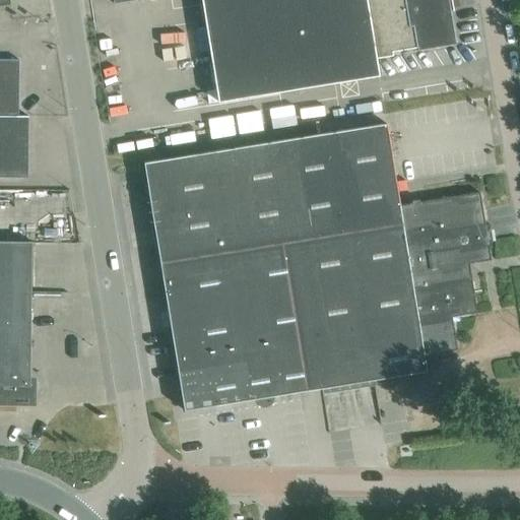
[(201,0),(217,102),(378,75),(376,58),(392,55),(392,51),(416,47),(417,51),(456,45),(448,0),(201,0)]
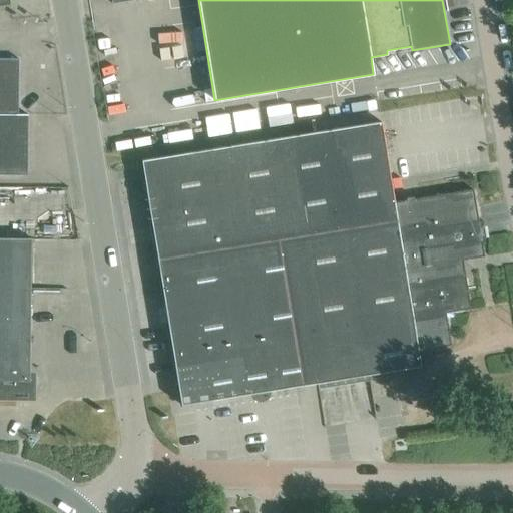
[(0,114),(17,115),(18,114),(18,58),(0,58),(0,114)]
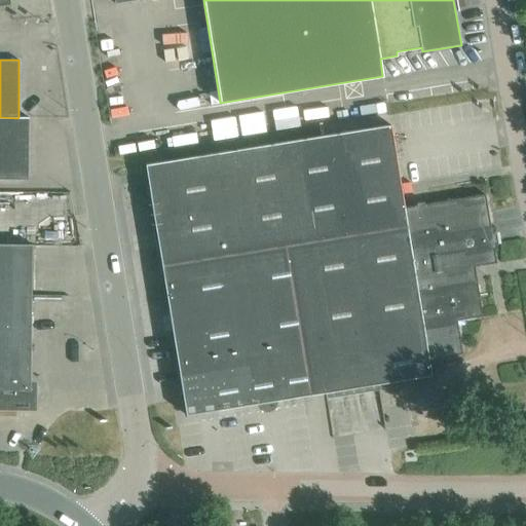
[(29,117),(19,117),(17,118),(0,117),(0,179),(28,179),(29,117)]
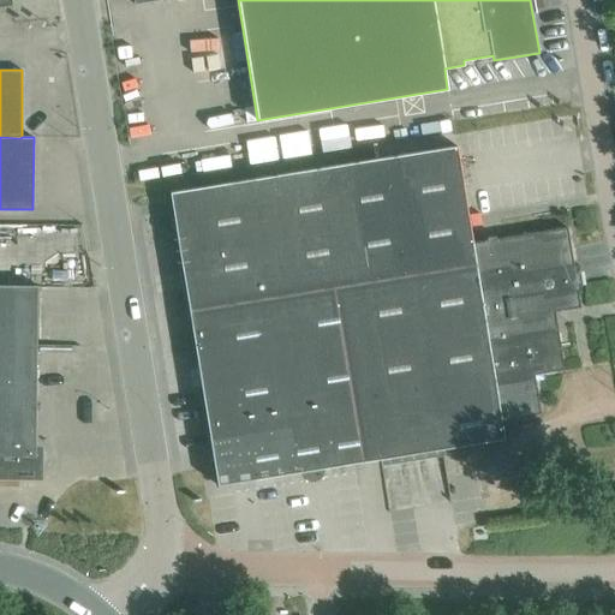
[(554,311),(580,306),(567,227),(472,243),(457,145),(169,192),(218,485),(503,439),(501,419),(541,413),(533,374),(563,369),(554,311)]
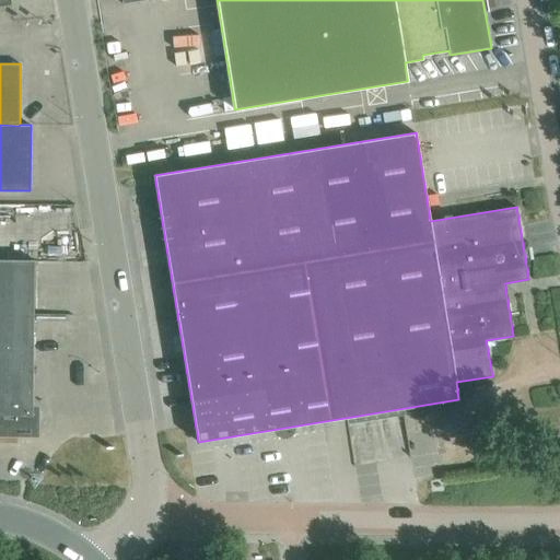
[(0,436),(38,438),(39,410),(32,410),(33,260),(0,259),(0,436)]
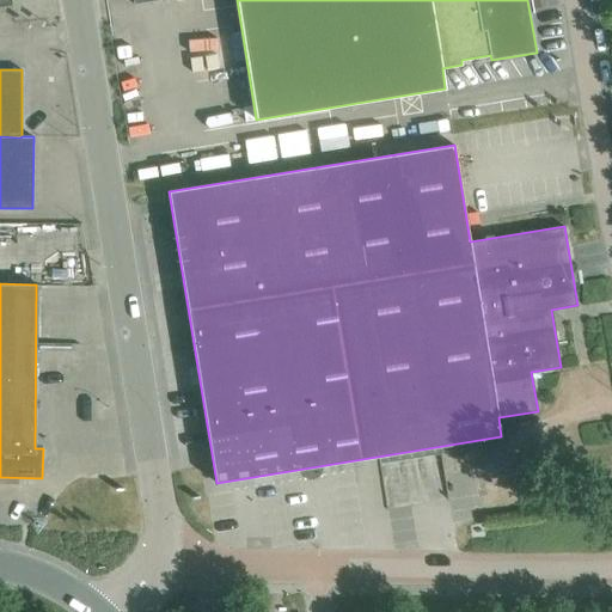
All buildings are outlined.
